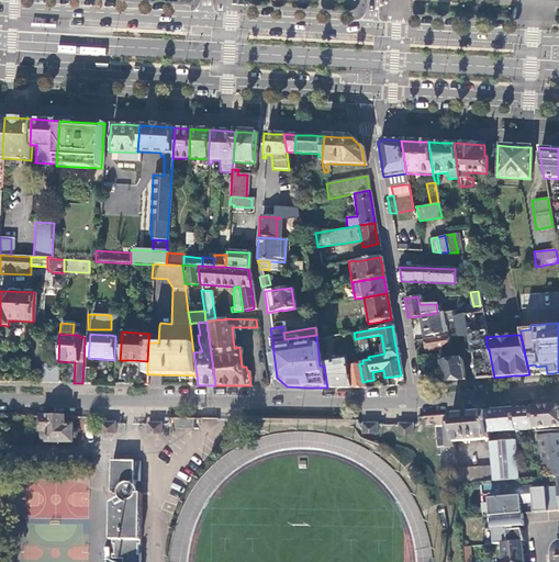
[(449,381),(465,380),(460,359),(440,362),(444,382),(449,381)]
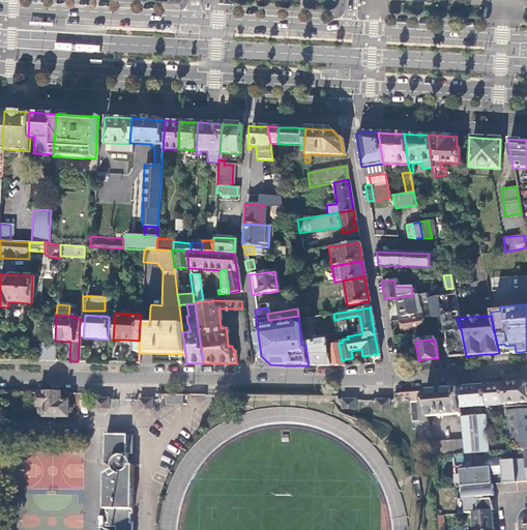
[(326,347),(325,341),(308,344),(306,342),(303,342),(304,345),(305,345),(309,365),(319,365),(329,365),(326,347)]
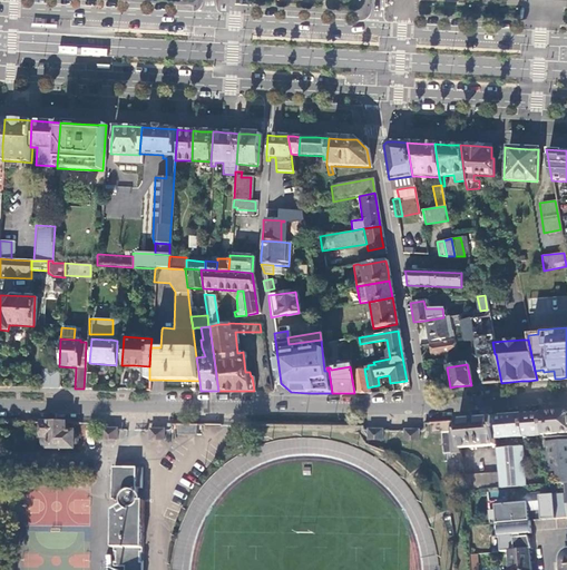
[(369,393),(368,387),(364,369),(364,367),(361,369),(361,371),(351,373),(354,393),(361,393),(369,393)]
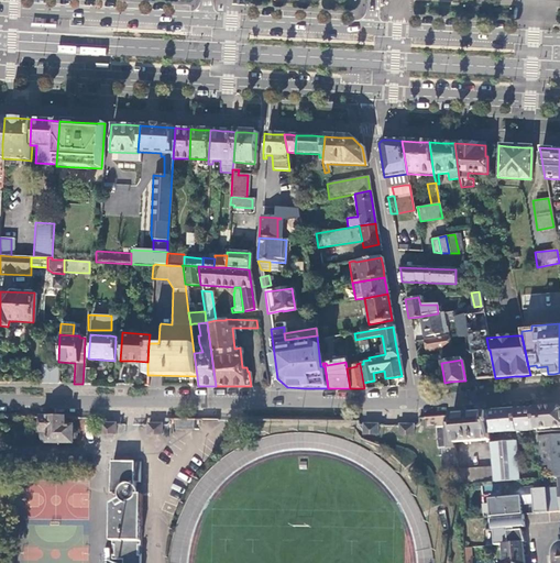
[(57,365),(39,364),(37,383),(56,384),(57,365)]
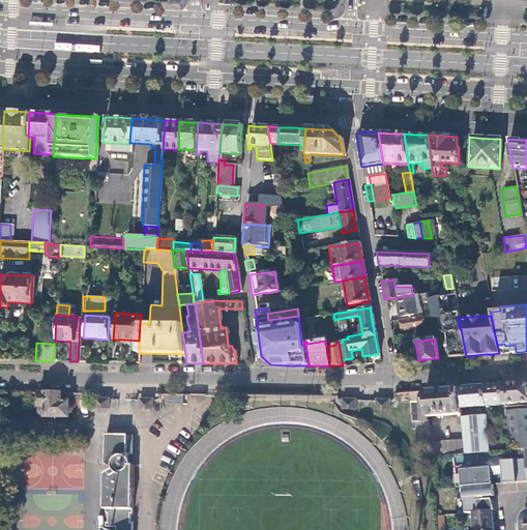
[(79,347),(78,361),(85,361),(86,347),(79,347)]
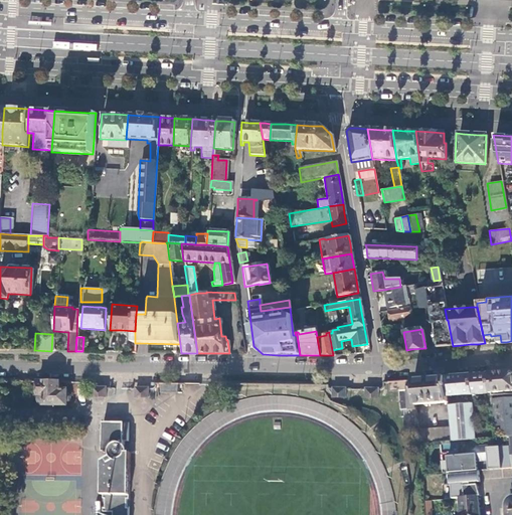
[(511,373),(509,372),(497,373),(487,373),(489,392),(511,390),(511,373)]
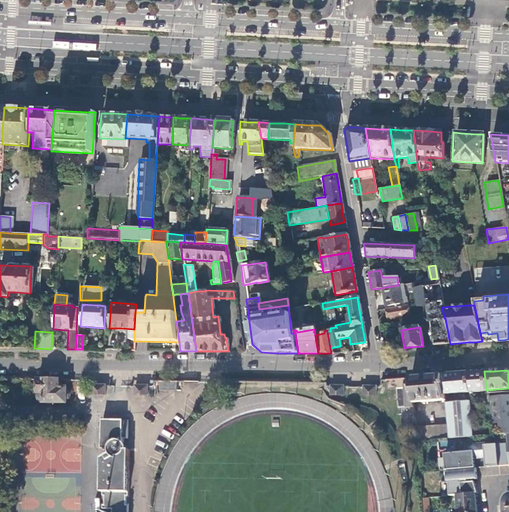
[(486,390),(484,371),(475,372),(466,373),(467,392),(486,390)]
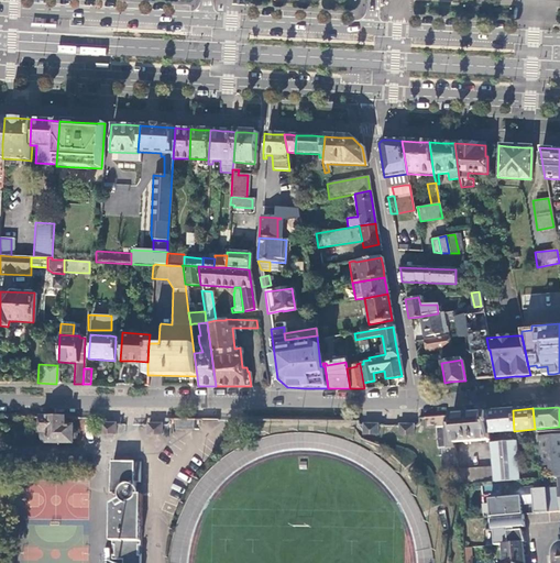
[(515,433),(514,431),(513,410),(498,411),(485,412),(487,433),(511,431),(512,434),(515,433)]
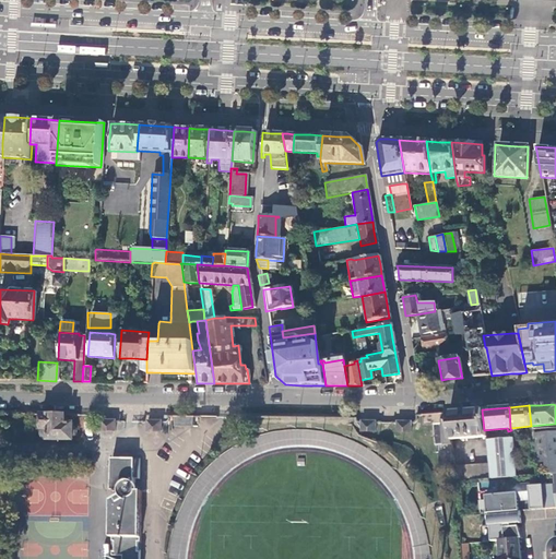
[(484,430),(482,409),(464,411),(453,412),(447,412),(447,419),(449,440),(450,439),(457,439),(484,437),(484,430)]
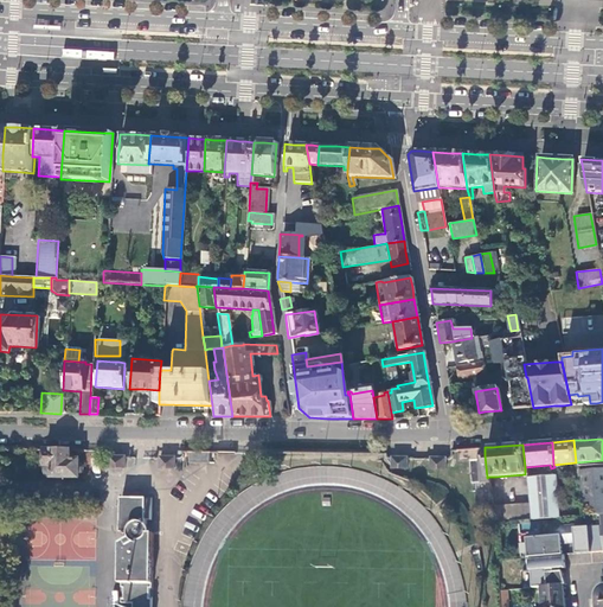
[(59,448),(43,449),(42,470),(43,472),(43,474),(45,475),(46,477),(77,477),(77,473),(79,473),(79,470),(79,464),(77,464),(77,460),(69,459),(69,449),(59,448)]
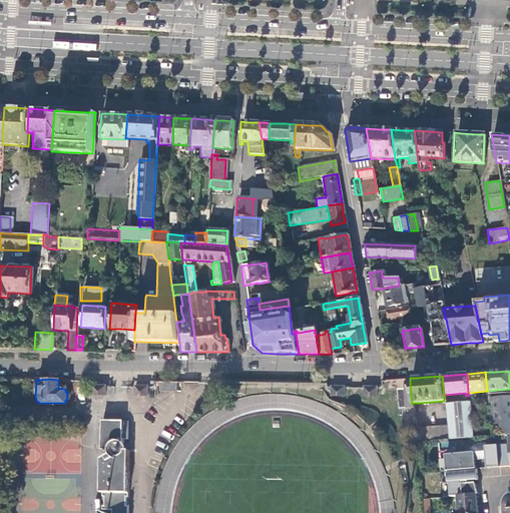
[(406,431),(416,430),(416,428),(413,403),(412,404),(410,385),(404,385),(403,379),(394,379),(387,380),(387,389),(395,389),(397,409),(400,408),(401,416),(402,425),(403,428),(404,430),(406,431)]
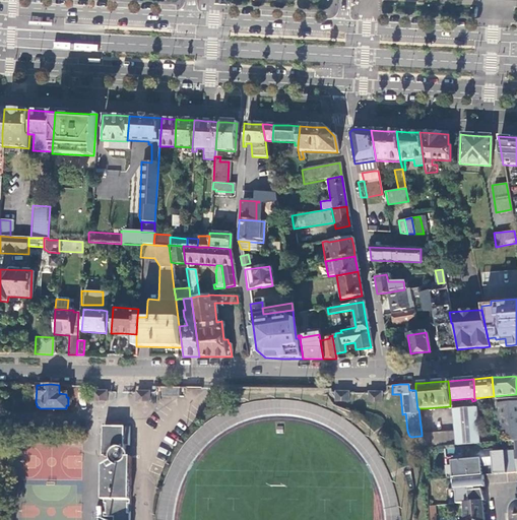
[(178,386),(160,386),(160,396),(178,396),(178,386)]
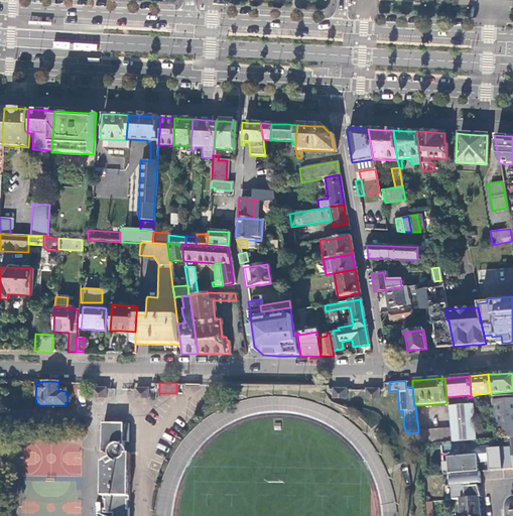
[(104,388),(92,388),(92,396),(104,397),(104,388)]
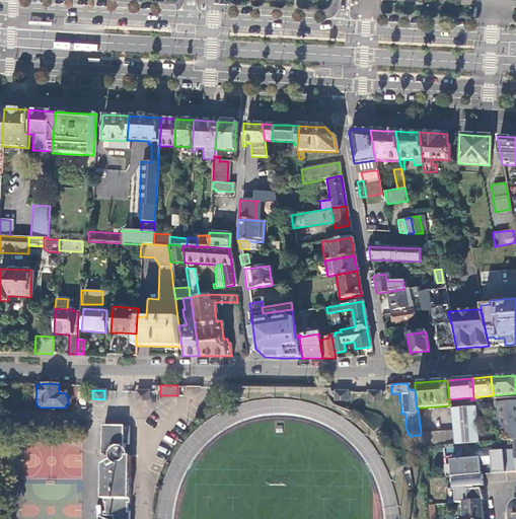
[(147,399),(147,391),(136,391),(135,399),(147,399)]
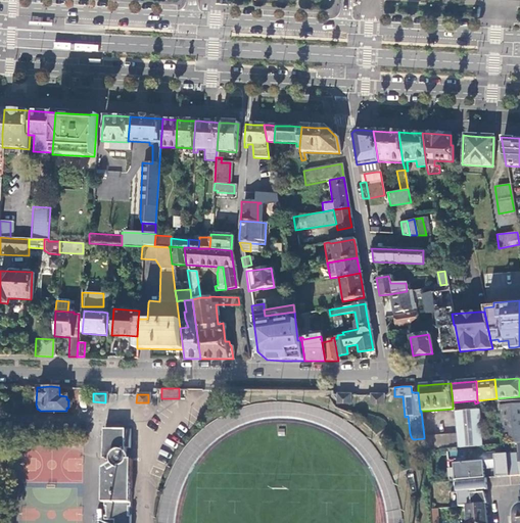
[(348,394),(336,394),(336,403),(348,403),(348,394)]
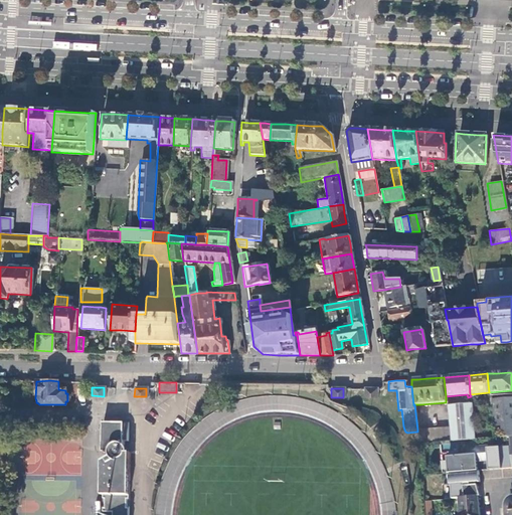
[(377,397),(377,388),(364,388),(364,397),(377,397)]
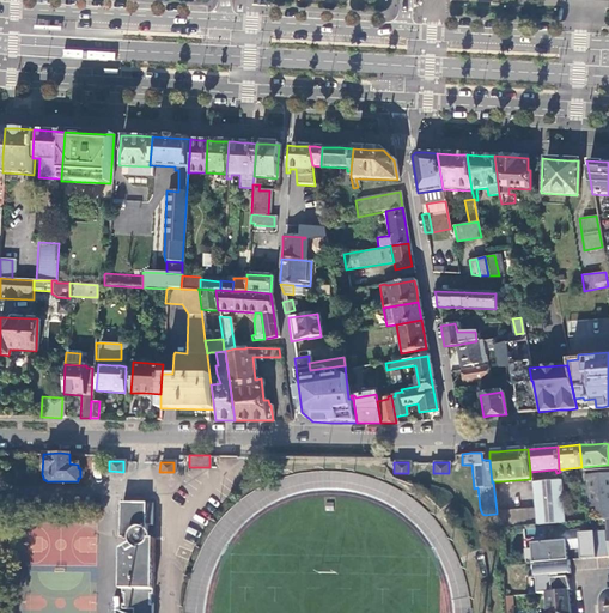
[(604,520),(608,519),(608,474),(583,477),(585,510),(585,521),(604,520)]
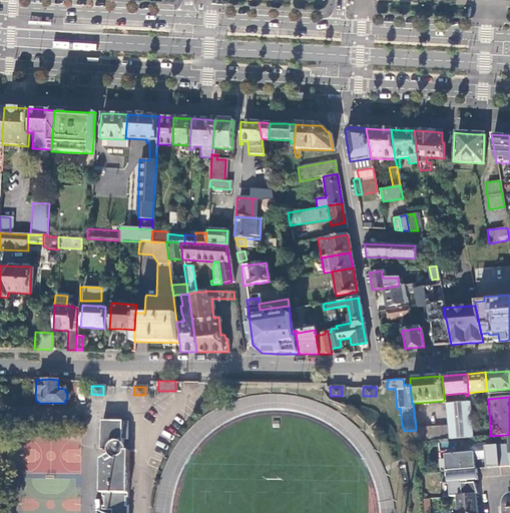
[(472,437),(471,427),(469,402),(445,404),(447,426),(448,439),(472,437)]
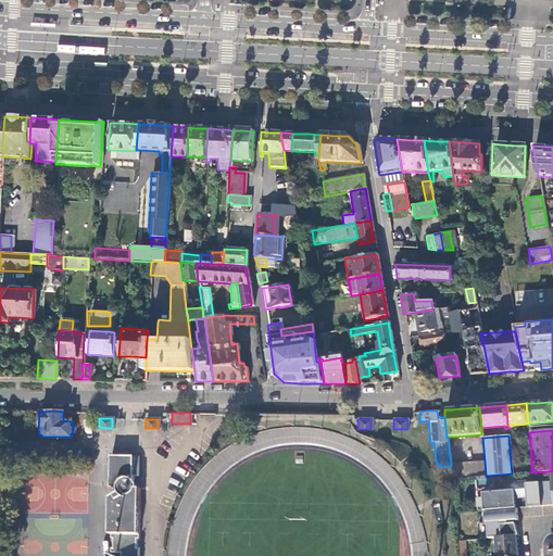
[(133,479),(133,463),(125,463),(125,455),(109,455),(109,487),(116,487),(118,493),(108,496),(108,533),(109,533),(109,551),(121,551),(120,555),(137,555),(139,488),(137,488),(137,485),(136,482),(135,480),(133,479)]
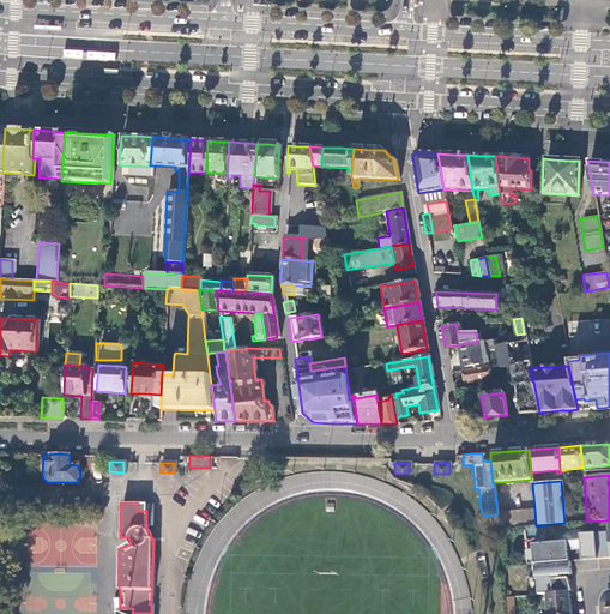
[(499,528),(536,525),(535,510),(497,512),(497,515),(499,528)]
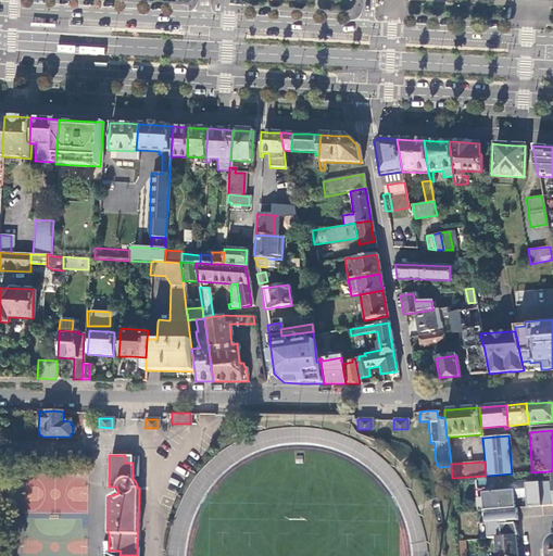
[(531,472),(531,463),(511,463),(512,474),(531,472)]
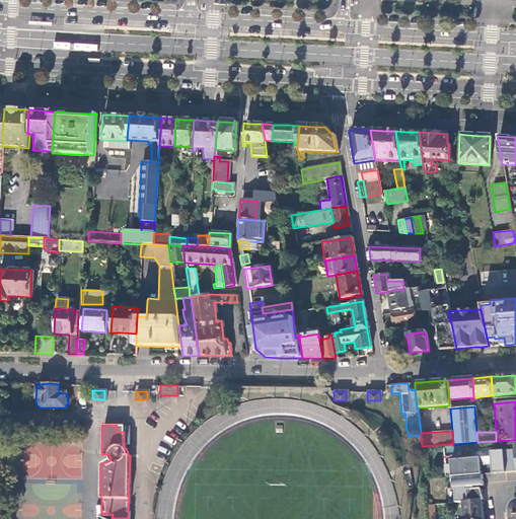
[(478,457),(449,460),(450,476),(451,476),(480,474),(480,465),(491,465),(490,451),(490,449),(477,450),(478,457)]
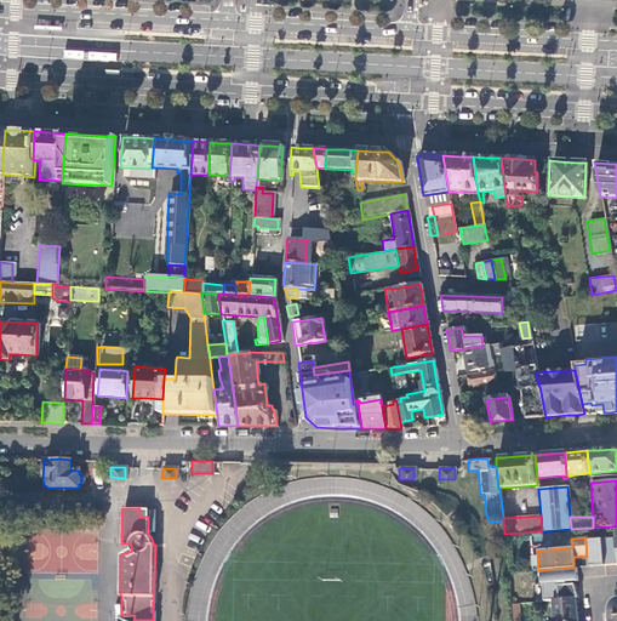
[(603,565),(601,539),(586,540),(587,557),(588,567),(603,565)]
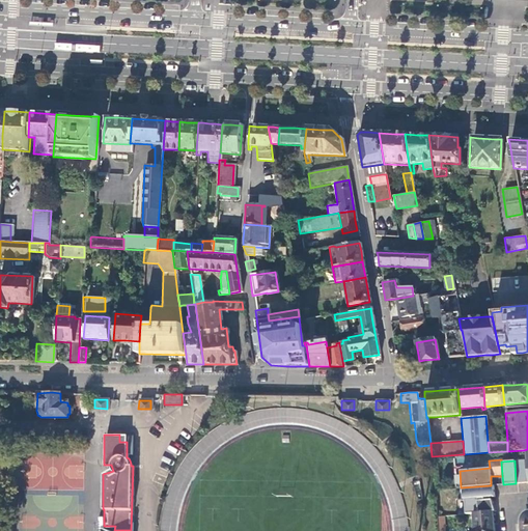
[(516,483),(526,482),(525,469),(524,460),(515,460),(516,483)]
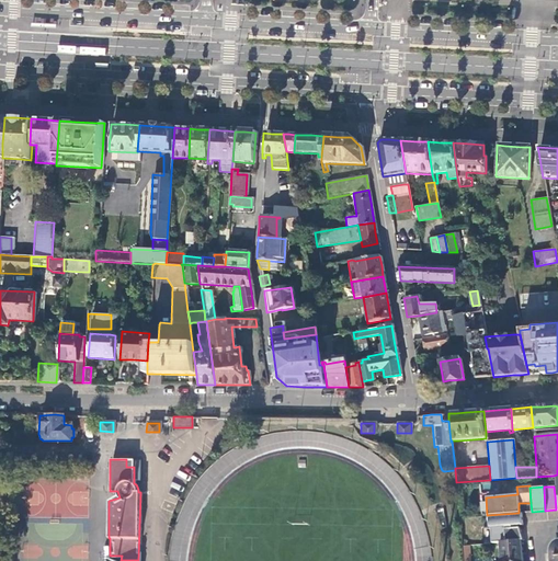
[(499,535),(499,542),(520,540),(519,530),(509,531),(509,529),(510,528),(511,527),(511,526),(521,525),(520,513),(519,513),(488,515),(489,528),(503,527),(504,534),(499,535)]
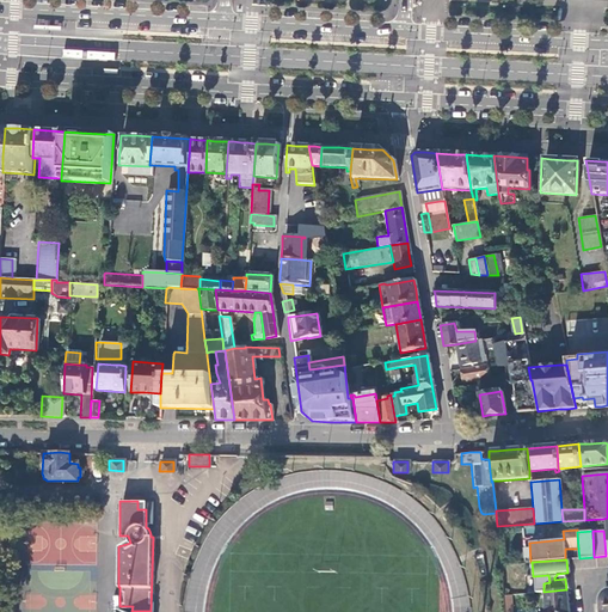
[(544,592),(539,592),(540,611),(567,611),(566,589),(544,592)]
